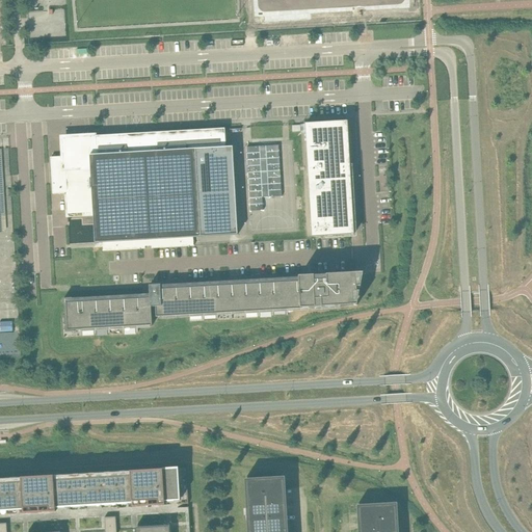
[(349,189),(348,174),(348,167),(350,167),(347,122),(304,125),(312,237),(351,236),(353,235),(351,189),(349,189)]
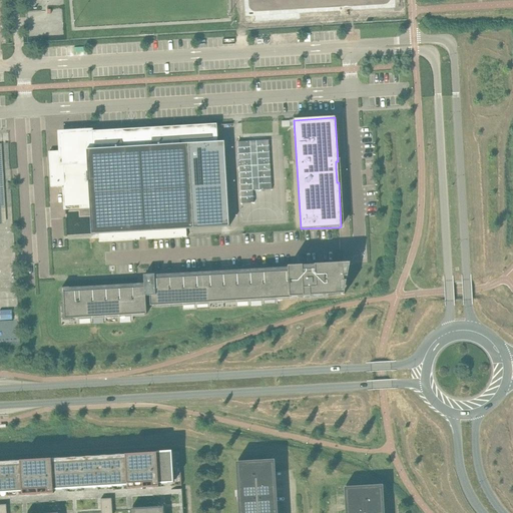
[(92,132),(75,133),(75,132),(75,131),(74,131),(73,130),(72,130),(71,130),(70,130),(69,130),(69,131),(68,131),(68,132),(68,133),(68,134),(61,134),(62,151),(49,152),(51,187),(64,186),(65,214),(66,214),(66,206),(89,205),(91,234),(94,234),(94,233),(99,233),(99,241),(99,242),(139,240),(139,237),(146,237),(146,239),(186,237),(186,236),(186,228),(190,228),(228,226),(224,147),(224,142),(217,142),(216,125),(184,126),(184,127),(93,132),(92,128),(92,132)]
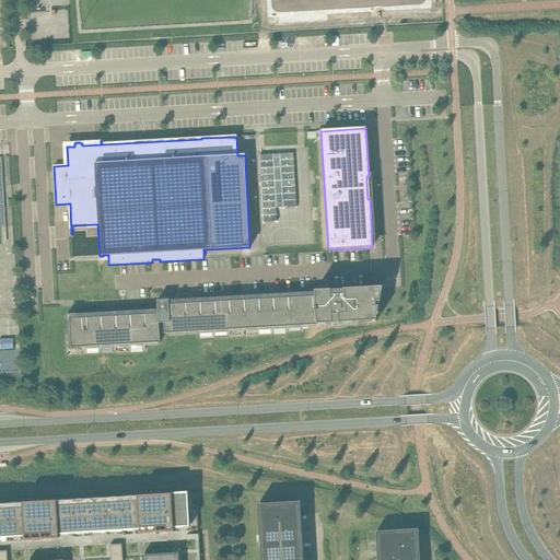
[(291,152),(257,154),(261,222),(275,221),(275,208),(294,206),(291,152)]
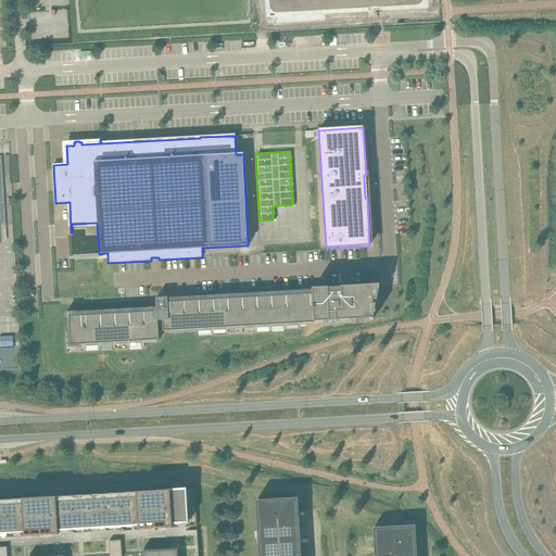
[(155,299),(156,308),(66,313),(66,317),(68,317),(70,330),(67,330),(67,348),(78,348),(78,345),(85,345),(86,346),(156,342),(156,341),(159,341),(158,321),(162,320),(163,331),(169,331),(169,333),(356,323),(355,320),(374,319),(373,318),(376,305),(373,305),(373,301),(377,300),(379,287),(379,286),(341,288),(341,289),(328,289),(321,289),(312,290),(167,299),(167,298),(155,299)]
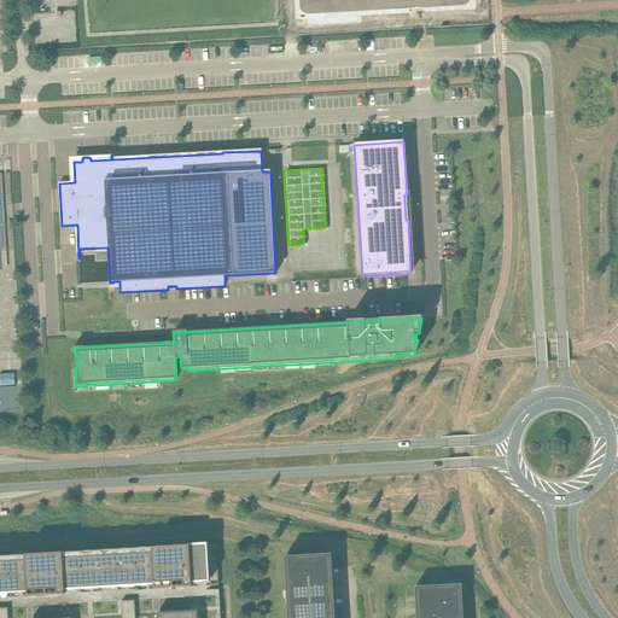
[(0,617),(104,617),(122,617),(135,617),(152,616),(152,617),(220,617),(220,611),(219,589),(215,589),(215,586),(219,586),(216,544),(207,544),(0,557),(0,617)]
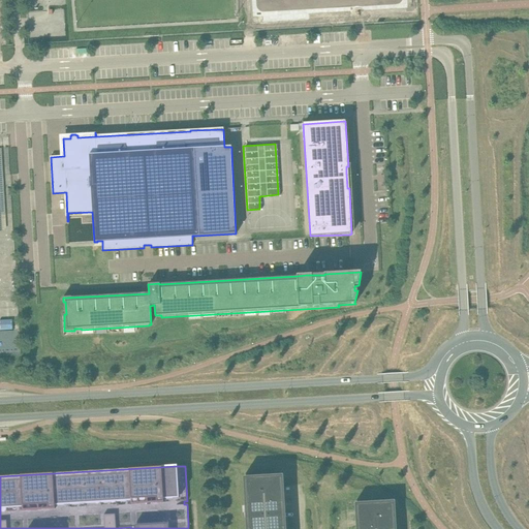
[(283,528),(280,471),(246,473),(248,528),(283,528)]
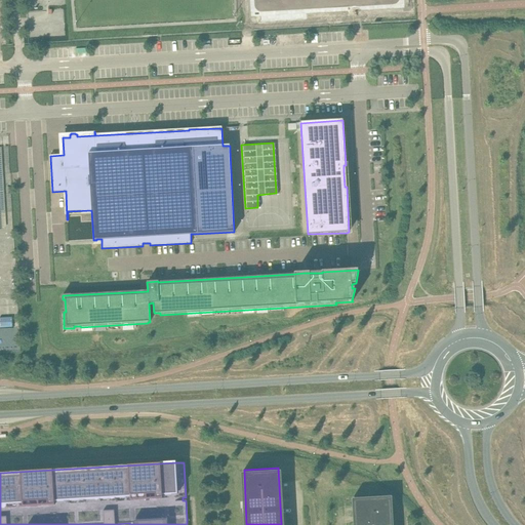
[(390,524),(389,495),(355,497),(356,524),(390,524)]
